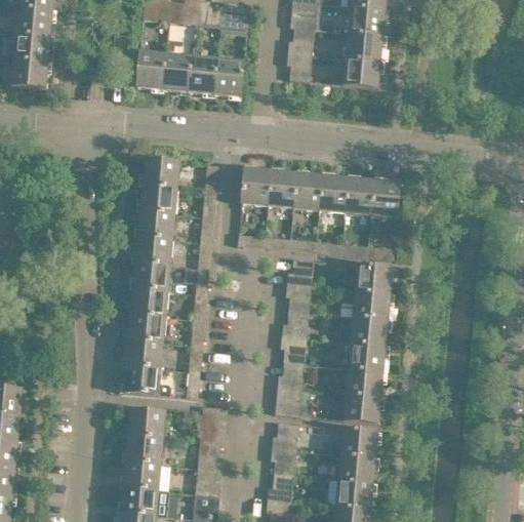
[(17,0),(16,5),(53,9),(53,0),(17,0)]
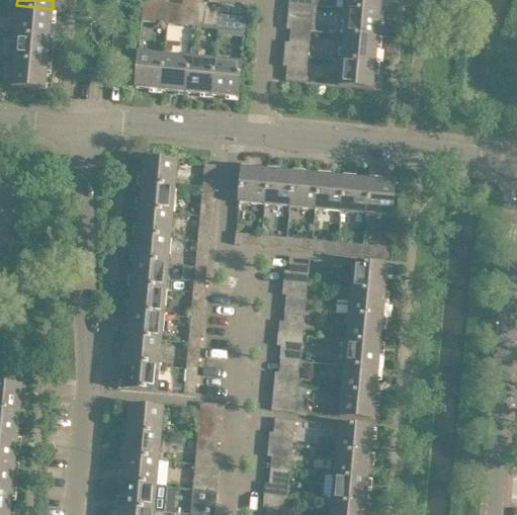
[(142,0),(141,17),(167,20),(169,0),(142,0)]
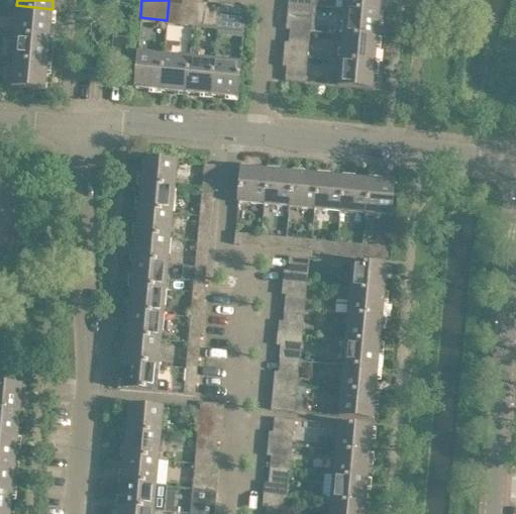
[(167,20),(192,22),(195,0),(181,0),(169,0),(167,20)]
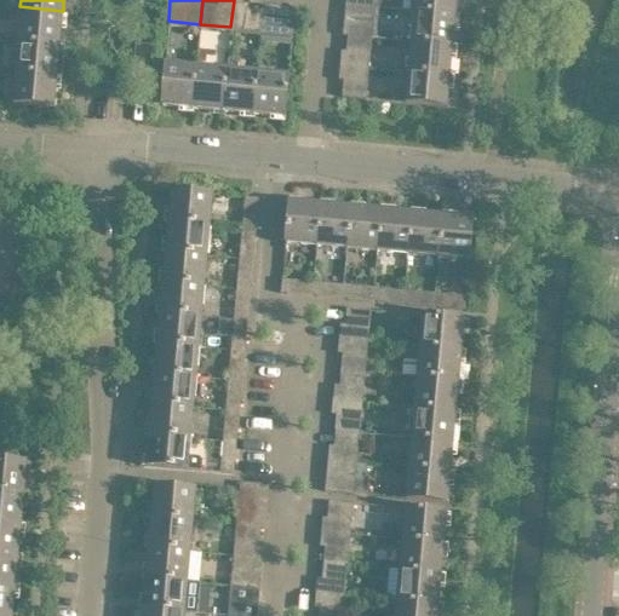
[(230,27),(262,29),(264,5),(247,3),(247,0),(234,0),(230,27)]
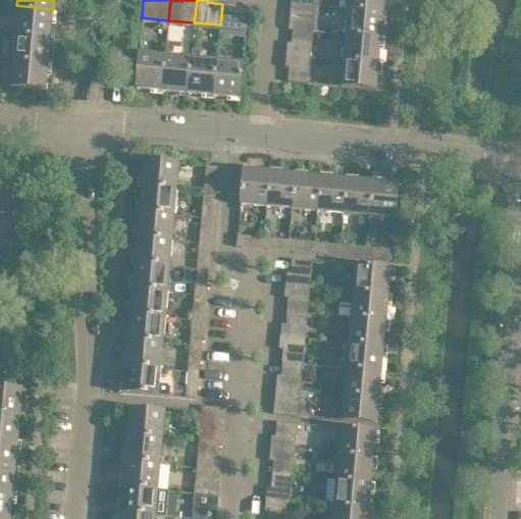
[(339,0),(339,5),(347,6),(383,9),(383,0),(339,0)]
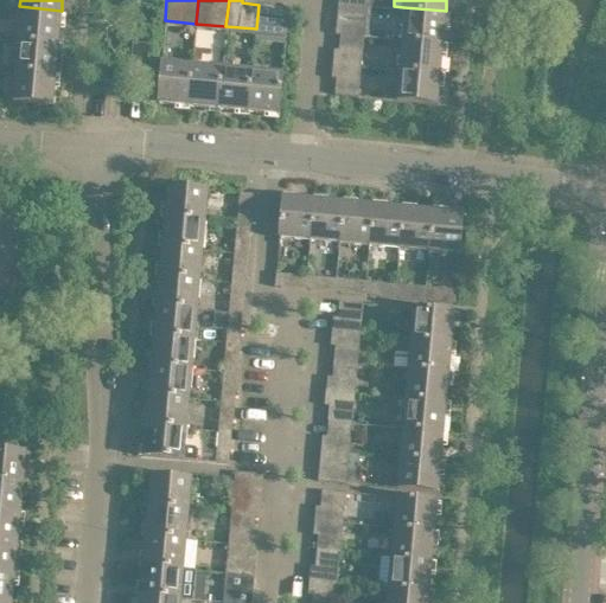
[(256,29),(286,31),(288,2),(273,1),(273,6),(259,5),(256,29)]
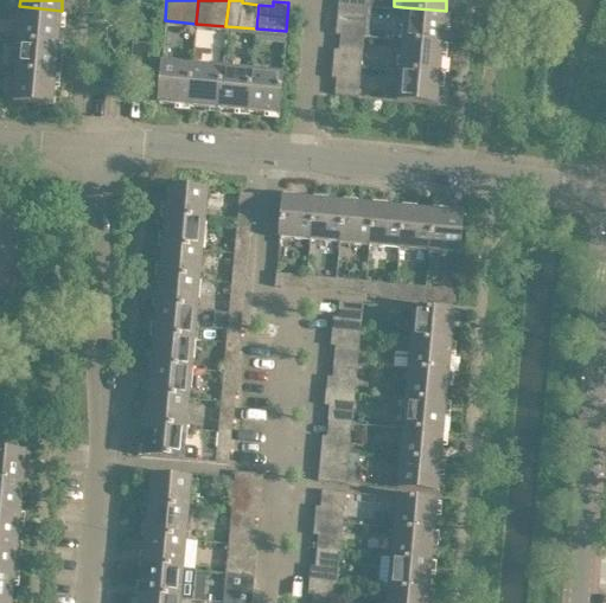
[(363,33),(365,4),(338,1),(337,13),(340,14),(339,32),(363,33)]
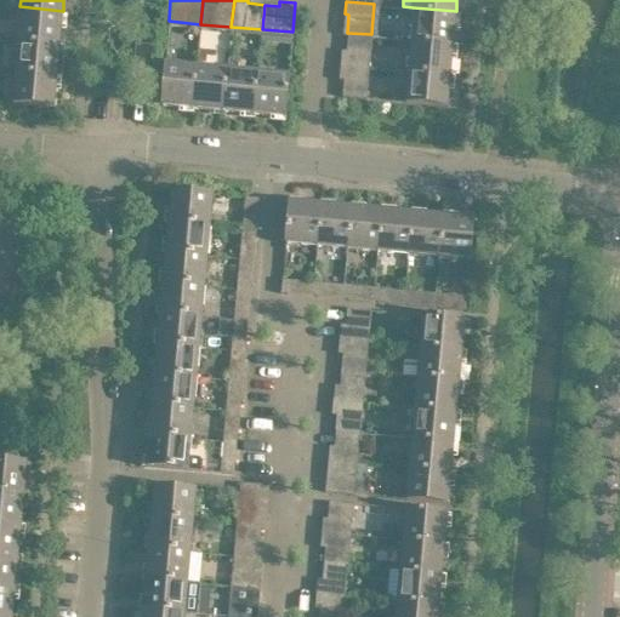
[(20,6),(17,36),(60,41),(63,11),(20,6)]
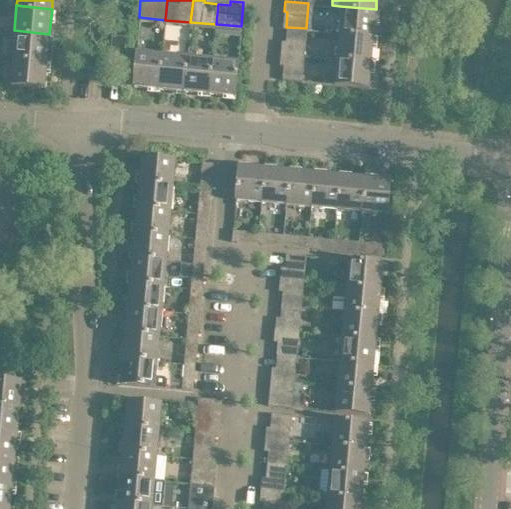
[(373,34),(376,9),(340,6),(338,31),(373,34)]
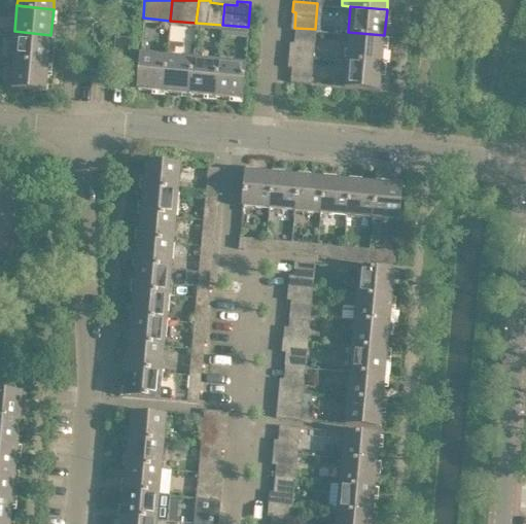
[(313,55),(315,29),(294,28),(293,39),(289,38),(288,53),(313,55)]
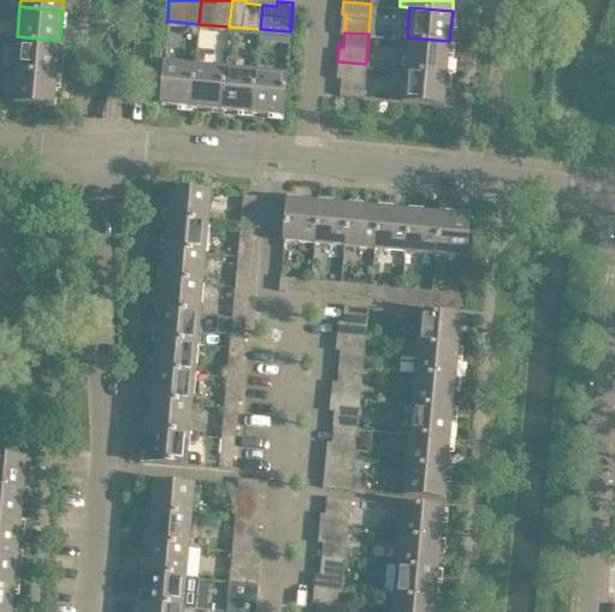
[(59,41),(17,36),(15,66),(57,71),(60,71),(63,54),(58,53),(59,41)]
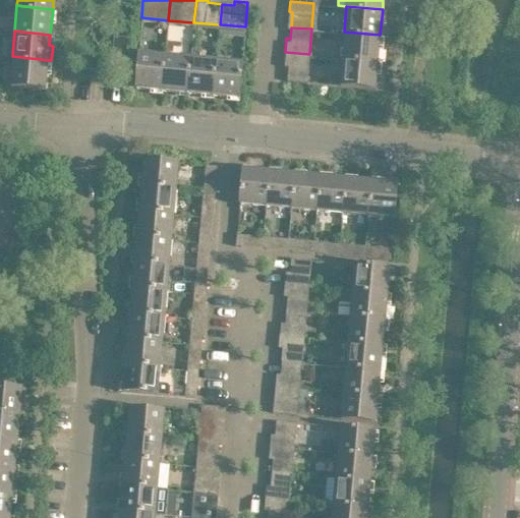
[(378,60),(380,35),(344,32),(342,57),(378,60)]
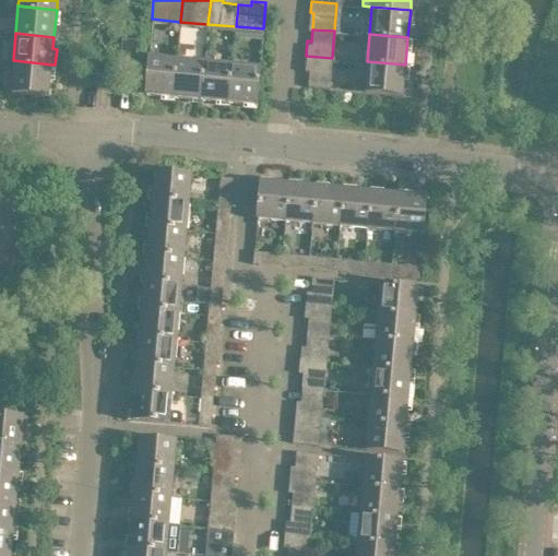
[(174,94),(178,56),(150,52),(145,91),(174,94)]
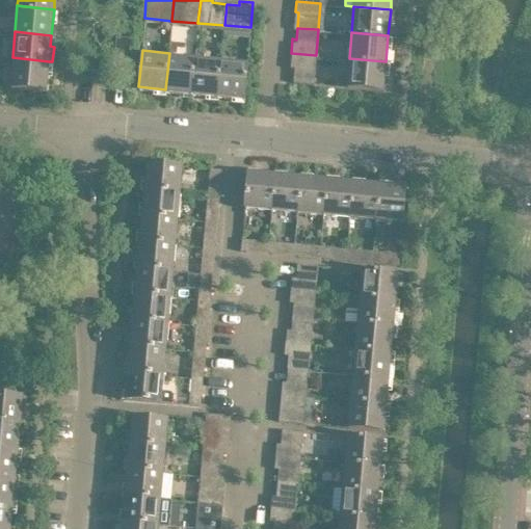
[(165,89),(191,91),(195,55),(169,53),(165,89)]
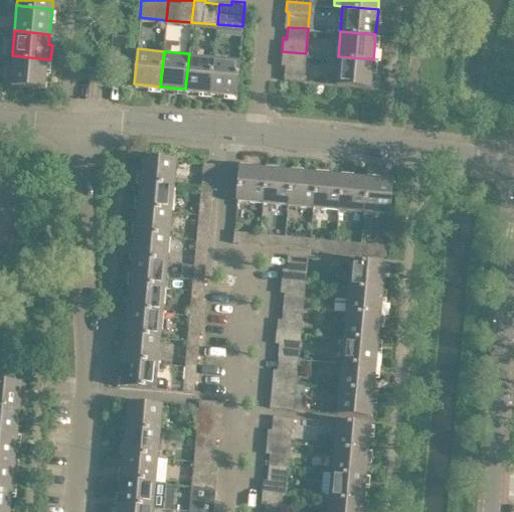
[(283,75),(304,78),(306,53),(282,51),(281,62),(284,62),(283,75)]
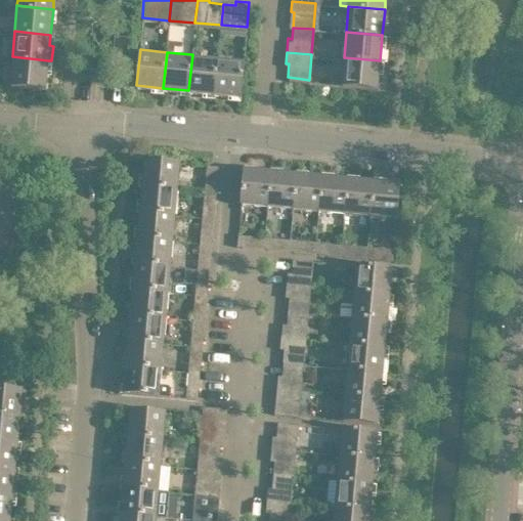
[(188,90),(214,92),(218,56),(192,54),(188,90)]
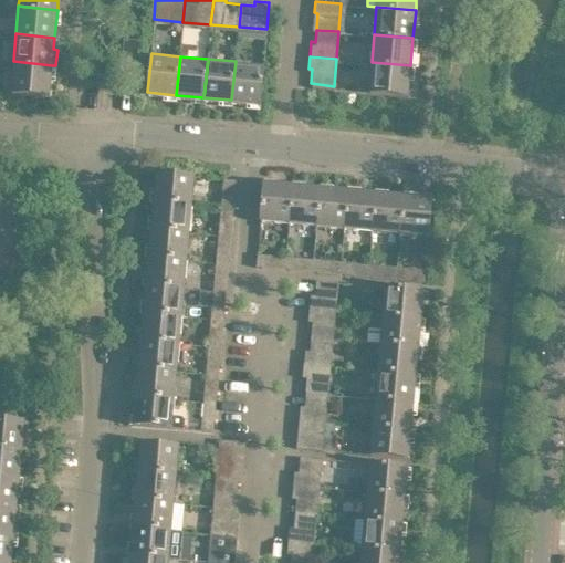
[(13,61),(10,90),(50,93),(52,65),(13,61)]
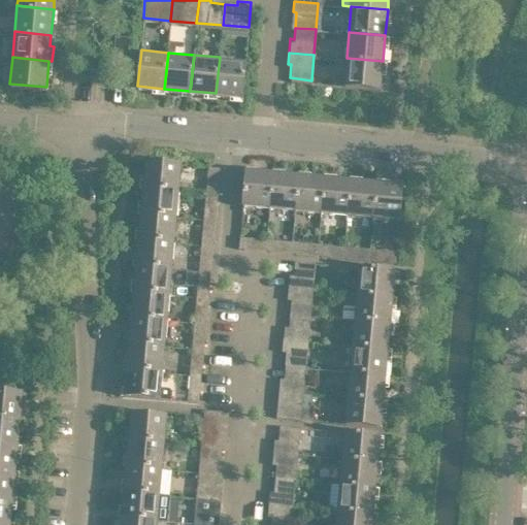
[(220,57),(217,93),(242,96),(246,60),(220,57)]
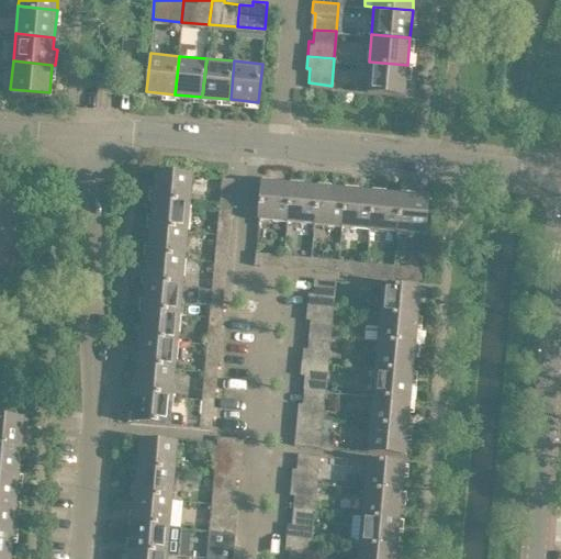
[(369,62),(366,90),(405,93),(407,66),(369,62)]
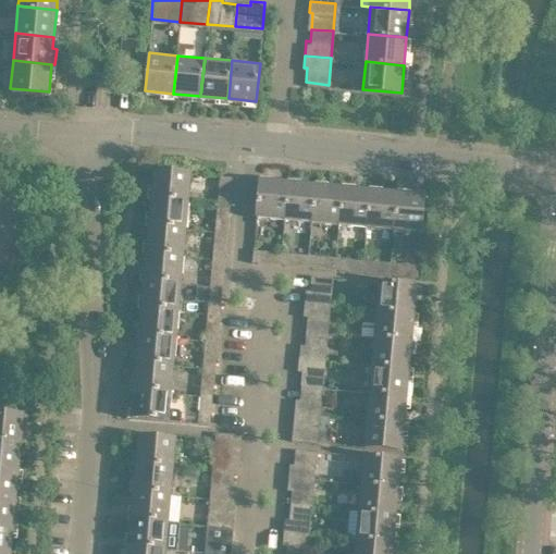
[(192,170),(153,167),(151,195),(189,198),(192,170)]
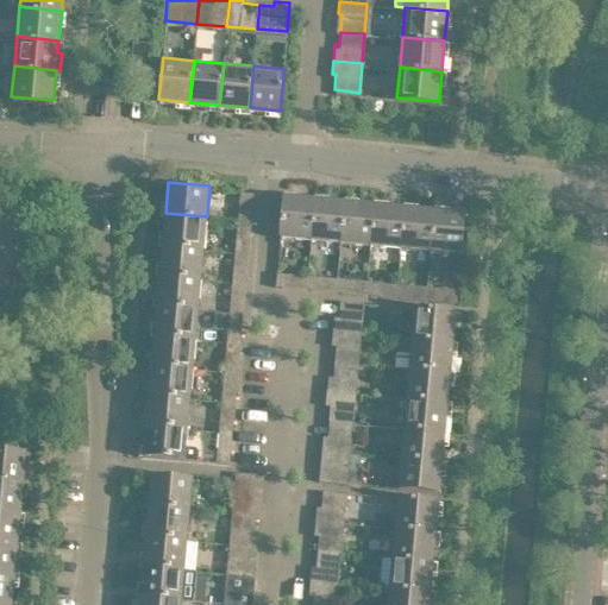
[(251,221),(254,190),(239,188),(237,220),(251,221)]
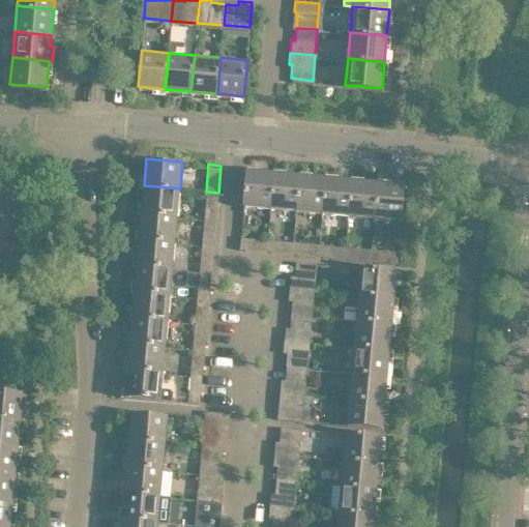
[(247,168),(244,203),(271,206),(274,170),(247,168)]
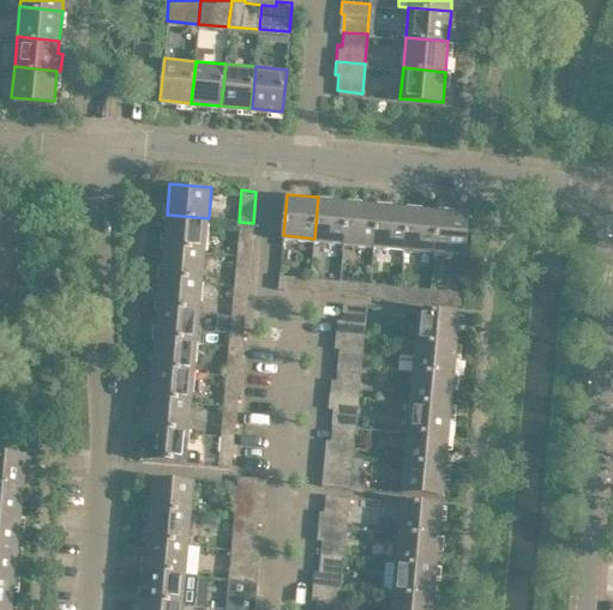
[(314,239),(344,241),(348,199),(318,197),(314,239)]
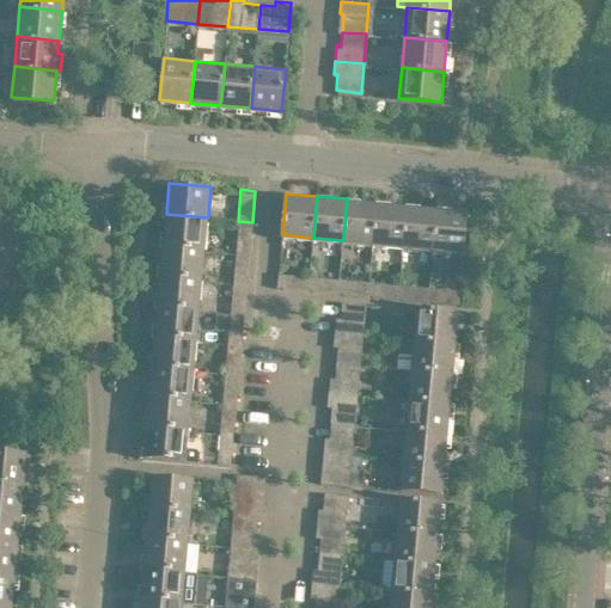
[(343,240),(373,244),(377,202),(347,198),(343,240)]
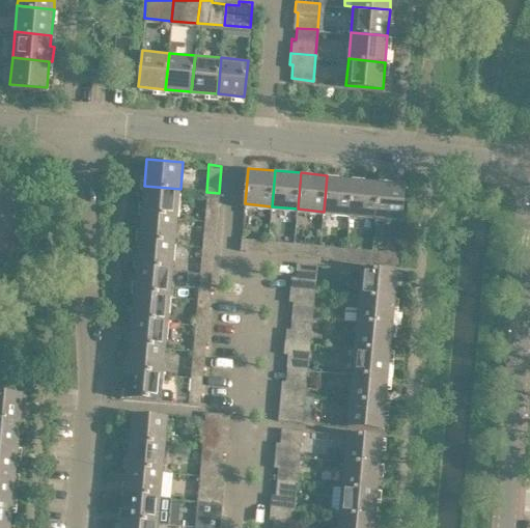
[(324,212),(350,214),(353,177),(327,175),(324,212)]
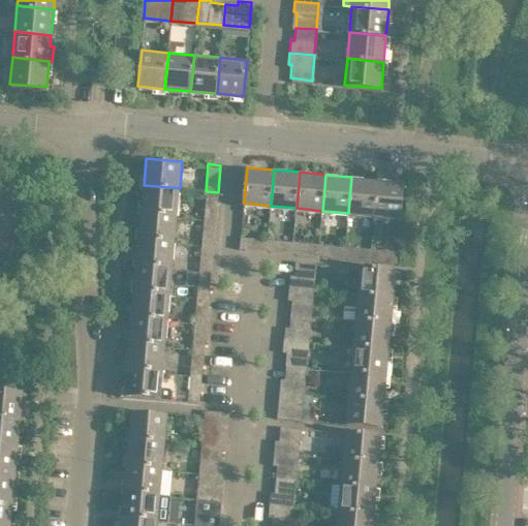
[(348,213),(374,215),(377,180),(351,177),(348,213)]
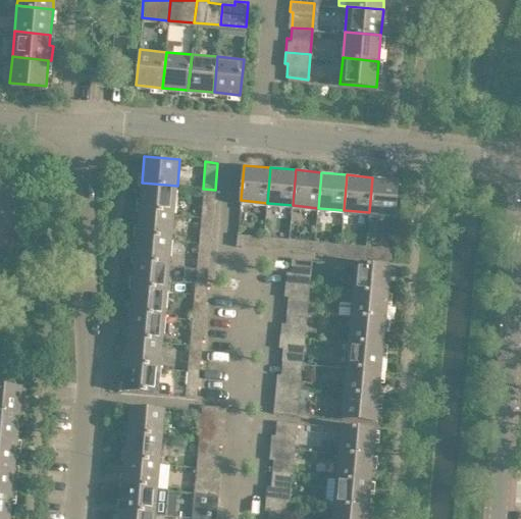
[(369,212),(395,215),(399,179),(372,177),(369,212)]
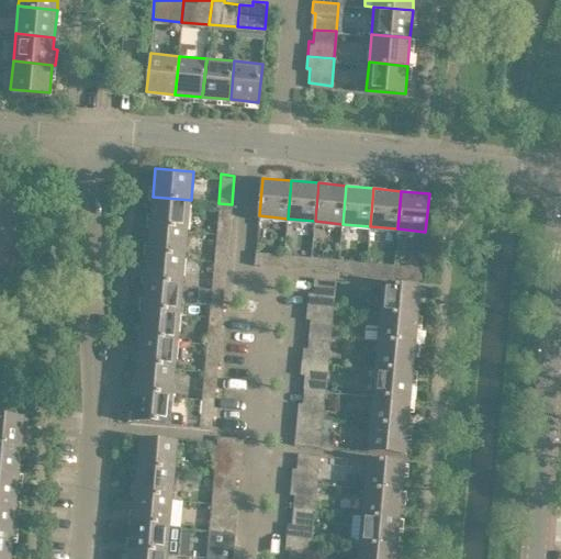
[(153,197),(149,224),(188,227),(191,200),(153,197)]
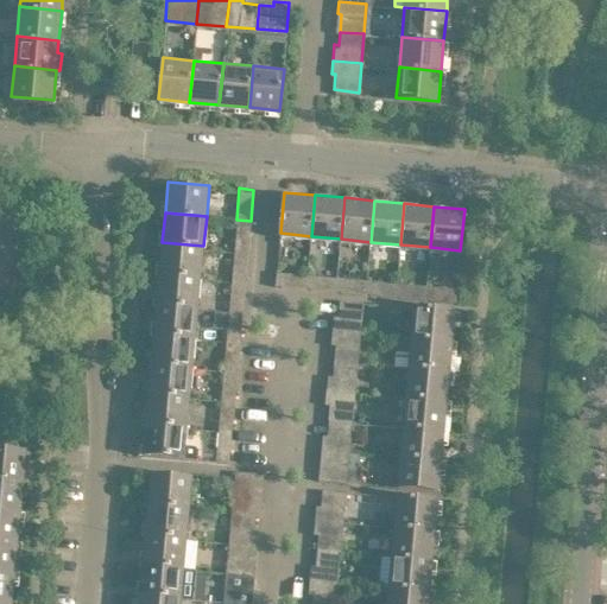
[(236,220),(234,249),(247,250),(251,221),(236,220)]
